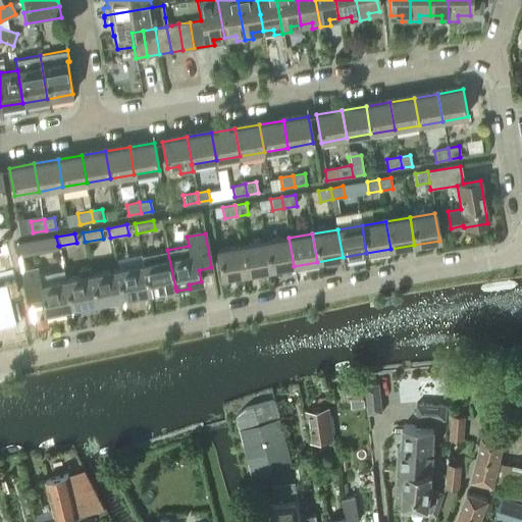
[(56,237),(32,242),(33,251),(58,246),(56,237)]
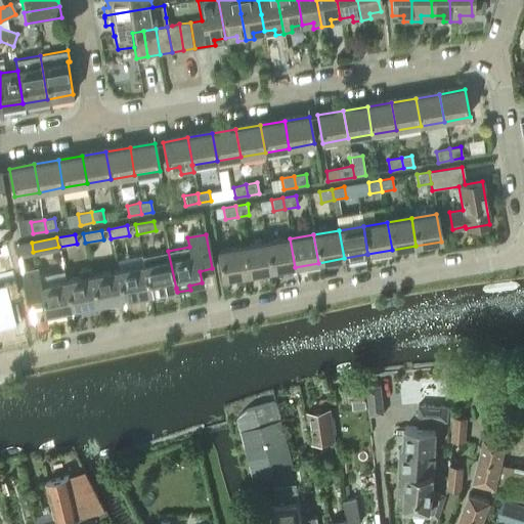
[(266,243),(271,270),(295,267),(290,238),(266,243)]
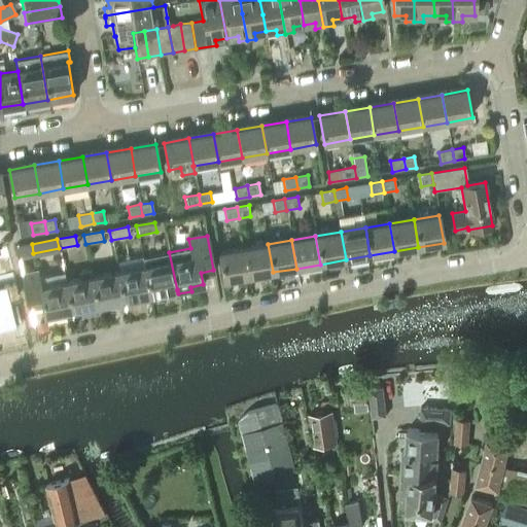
[(244,248),(248,276),(273,272),(268,244),(244,248)]
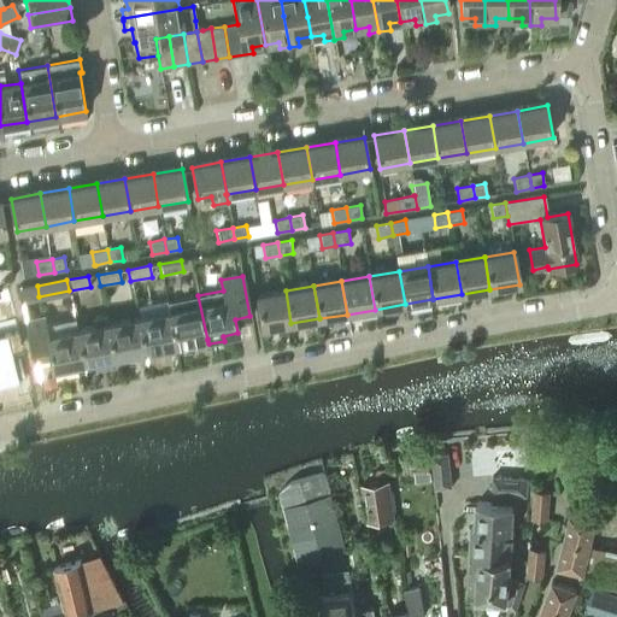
[(256,295),(262,329),(291,323),(286,291),(256,295)]
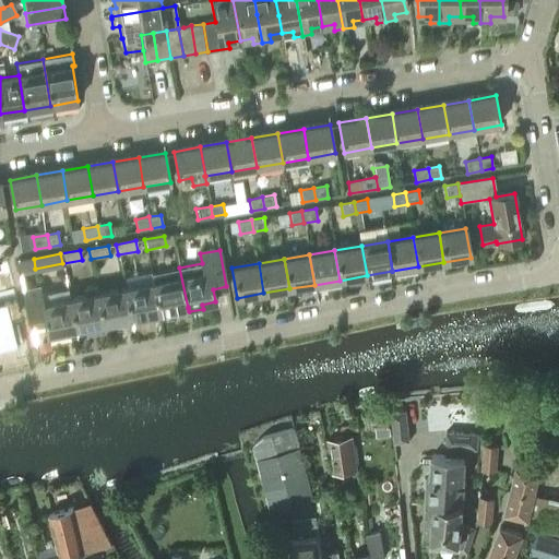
[(153,283),(158,313),(188,308),(179,268),(151,273),(153,283)]
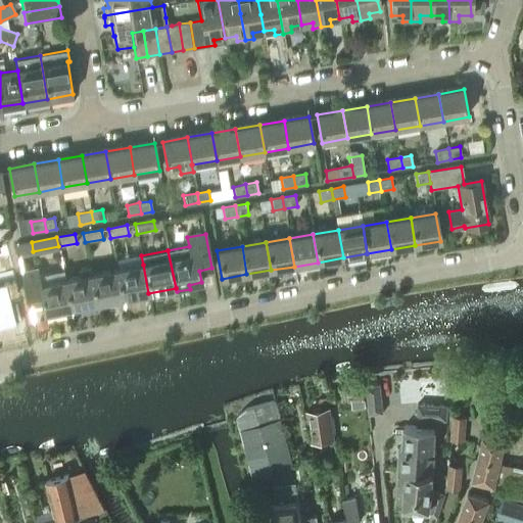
[(117,270),(123,298),(148,293),(143,265),(117,270)]
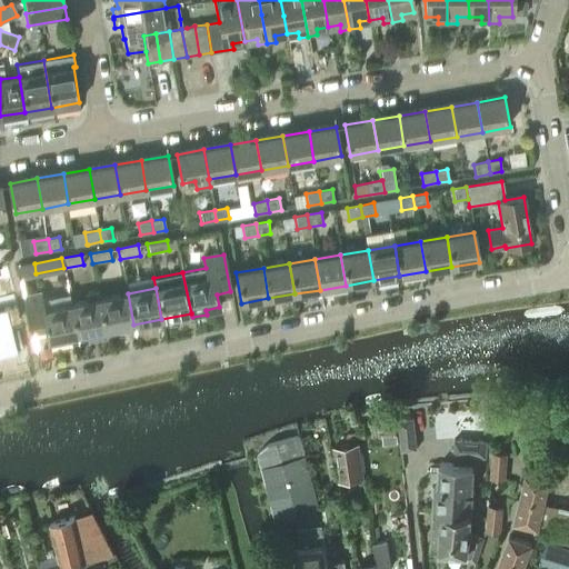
[(25,296),(30,327),(45,323),(48,341),(78,336),(71,305),(70,306),(68,293),(39,299),(38,293),(25,296)]
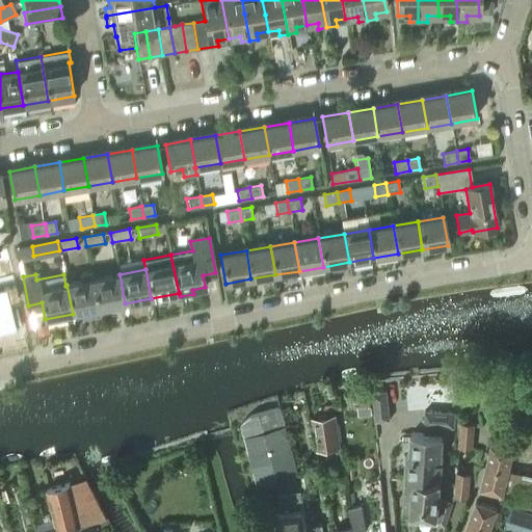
[(92,280),(99,309),(125,303),(120,274),(92,280)]
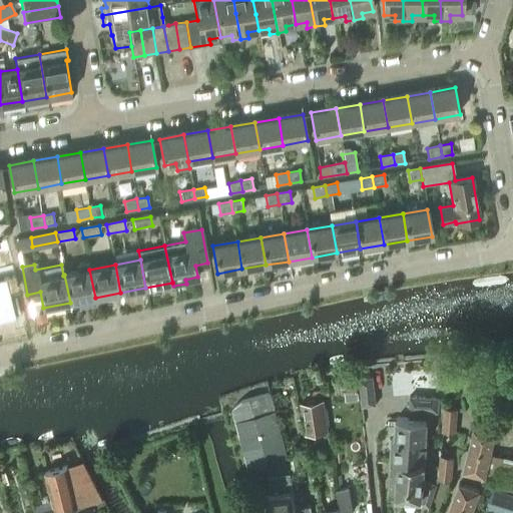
[(64,275),(70,303),(95,298),(89,270),(64,275)]
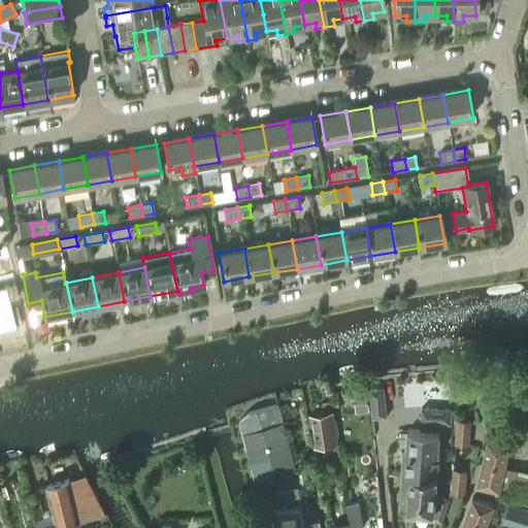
[(18,327),(6,284),(0,285),(0,331),(2,331),(2,334),(15,331),(14,328),(18,327)]
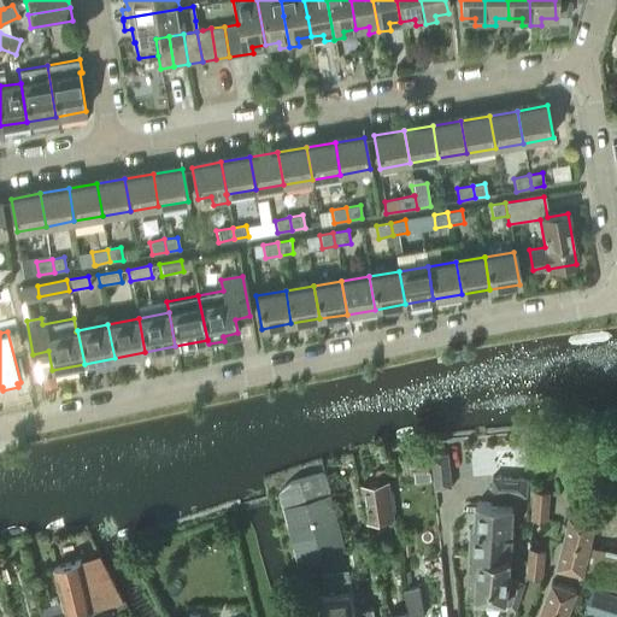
[(593,519),(581,573),(610,579),(616,548),(616,427),(588,430),(593,519)]
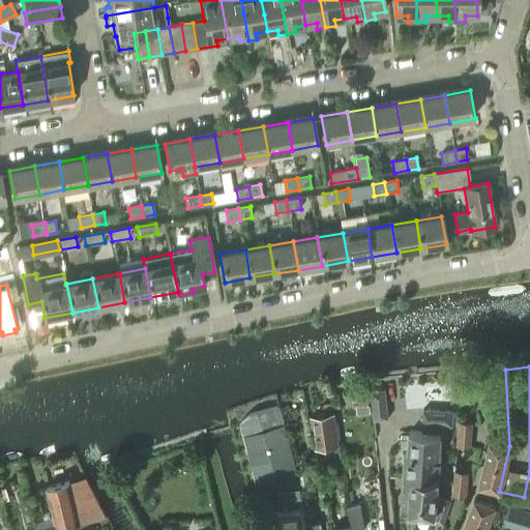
[(388,417),(385,388),(370,389),(374,419),(388,417)]
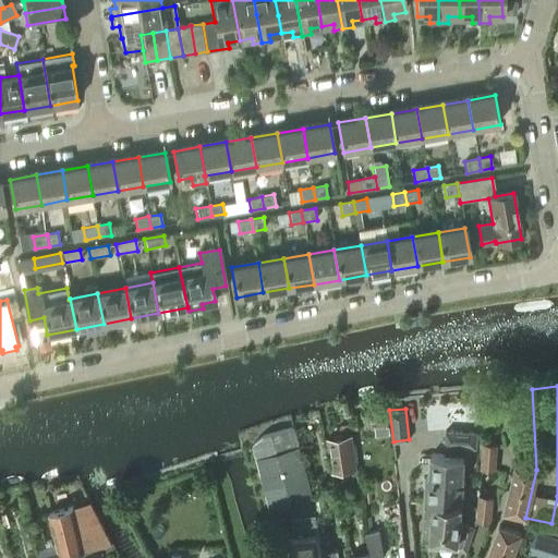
[(263,434),(253,444),(269,509),(279,506),(288,505),(289,504),(294,537),(288,538),(290,557),(324,557),(323,550),(323,549),(322,549),(314,498),(294,426),(290,427),(263,434)]
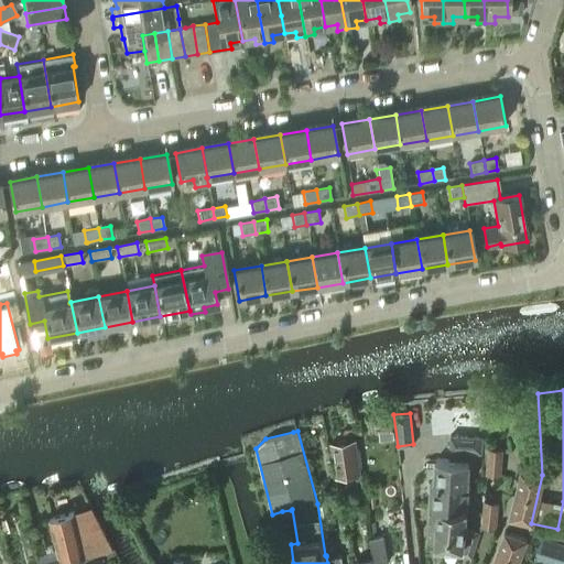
[(449,440),(448,456),(466,454),(468,454),(469,452),(480,453),(483,437),(449,434),(449,440)]
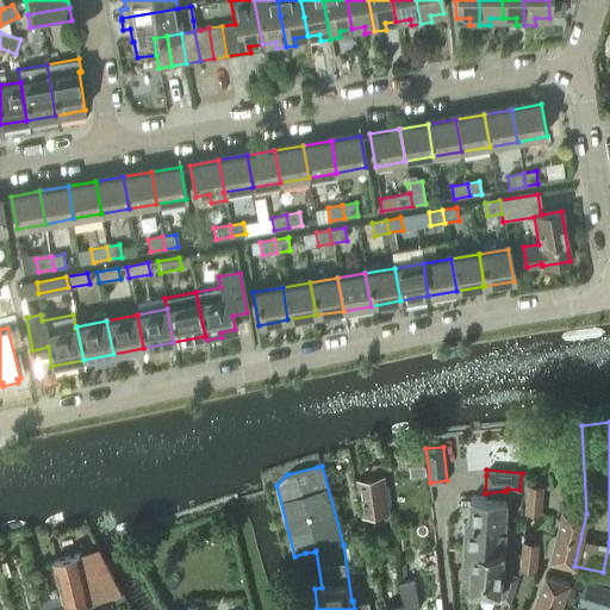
[(390,511),(385,474),(356,478),(362,516),(390,511)]
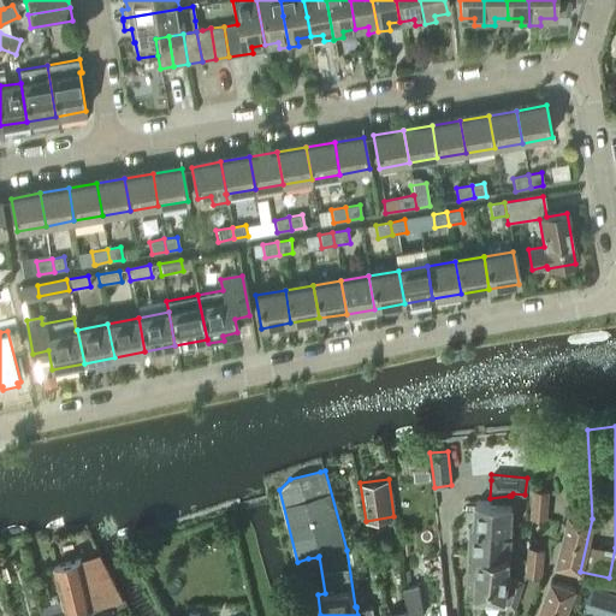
[(533,489),(531,505),(548,507),(549,490),(533,489)]
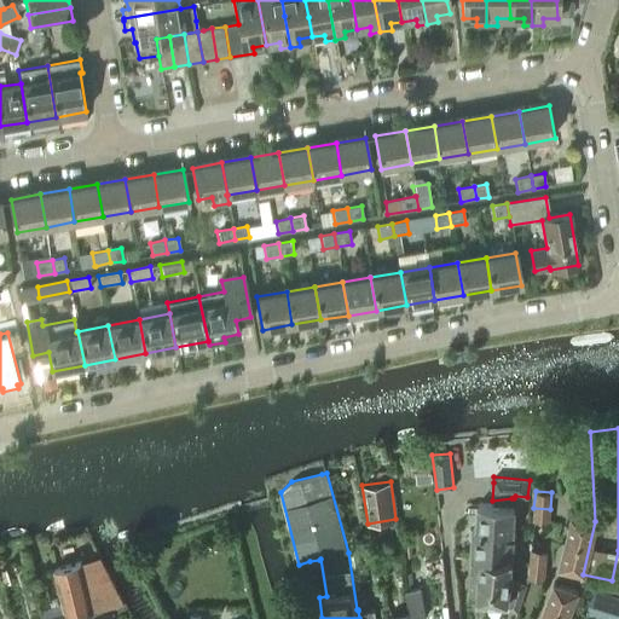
[(470,560),(510,563),(513,536),(512,536),(514,502),(514,498),(512,498),(492,501),(492,504),(478,504),(478,508),(476,532),(472,531),(470,560)]
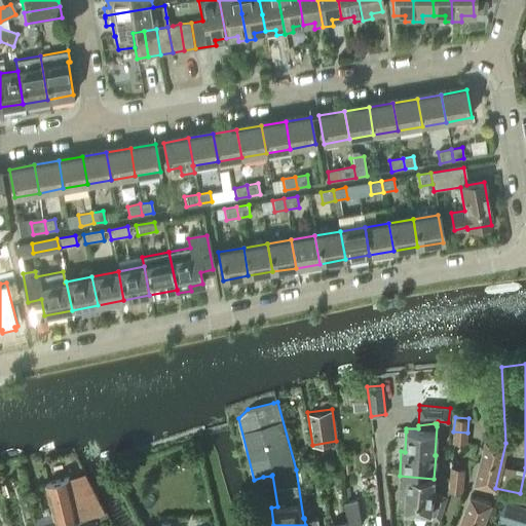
[(467,433),(453,431),(452,443),(466,443),(467,433)]
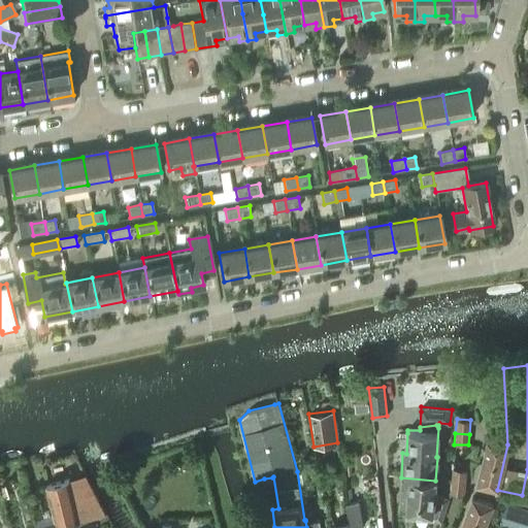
[(475,485),(497,490),(507,444),(487,439),(475,485)]
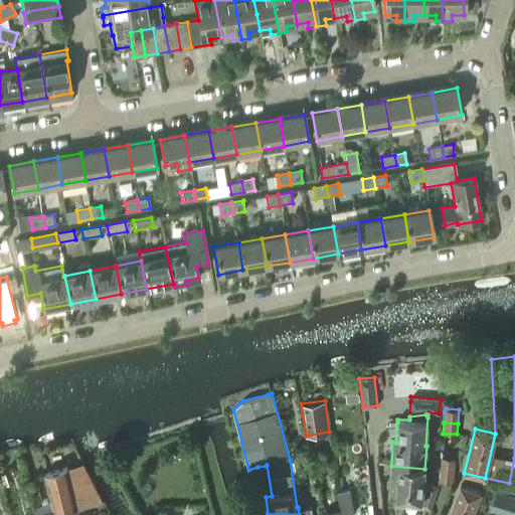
[(441,457),(440,472),(454,473),(455,458),(441,457)]
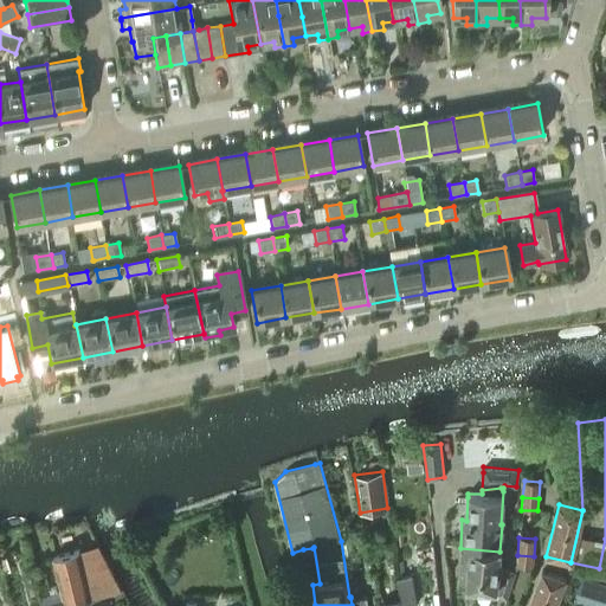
[(64,605),(83,605),(82,603),(122,593),(98,547),(79,552),(53,559),(64,601),(64,605)]
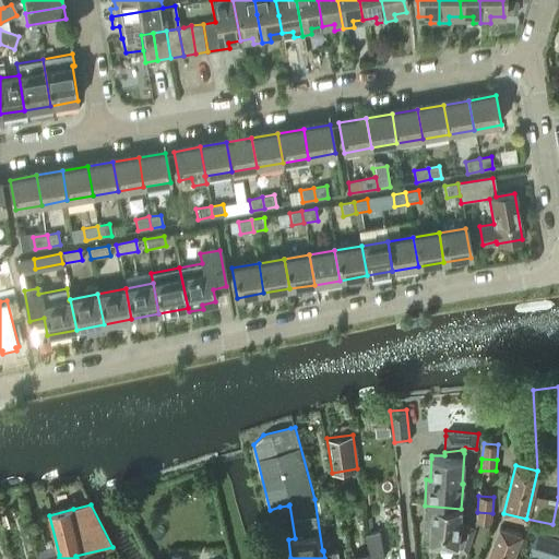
[(460,526),(461,509),(425,506),(421,544),(458,547),(455,552),(466,556),(475,531),(460,526)]
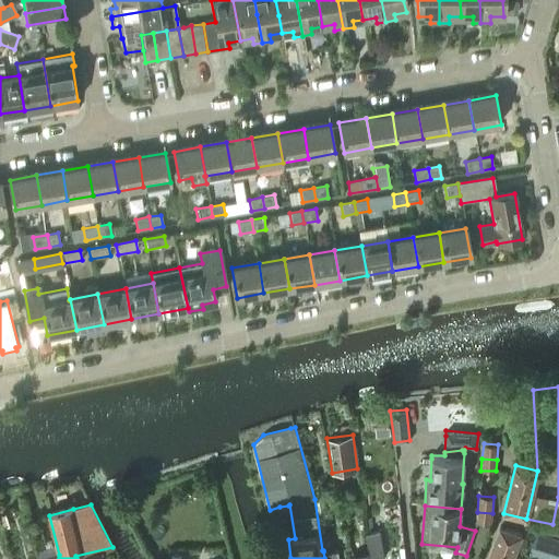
[(492,513),(477,512),(476,524),(491,525),(492,513)]
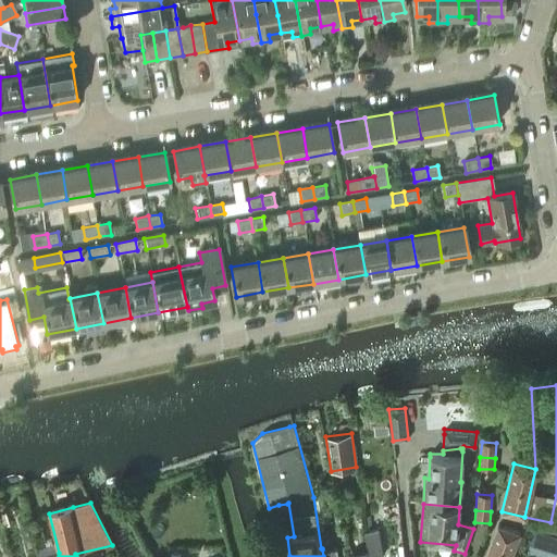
[(498,523),(484,556),(511,556),(521,532),(498,523)]
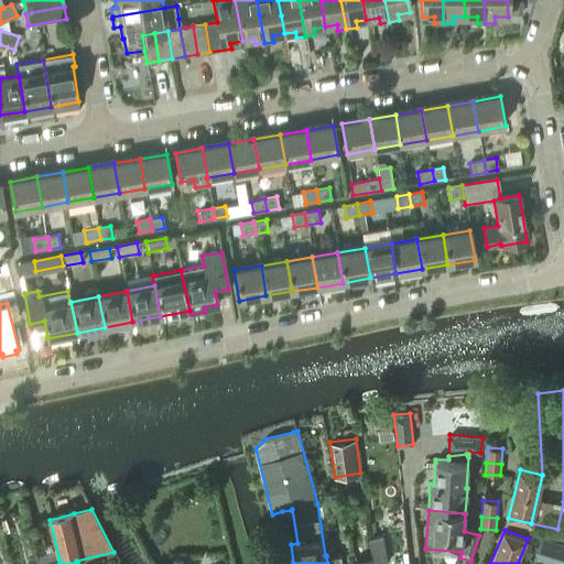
[(383,534),(370,538),(370,540),(373,560),(373,563),(380,563),(381,563),(386,563),(389,563),(383,534)]
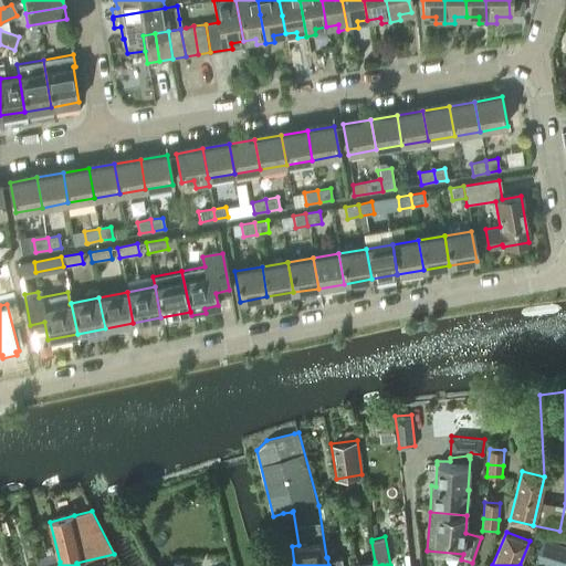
[(565,565),(565,548),(540,540),(532,563),(542,565),(565,565)]
